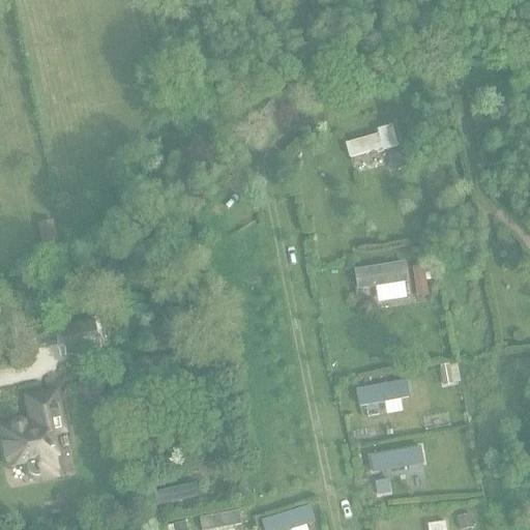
[(396,147),(390,126),(376,130),(377,135),(345,144),(349,158),(382,149),(382,151),(396,147)]
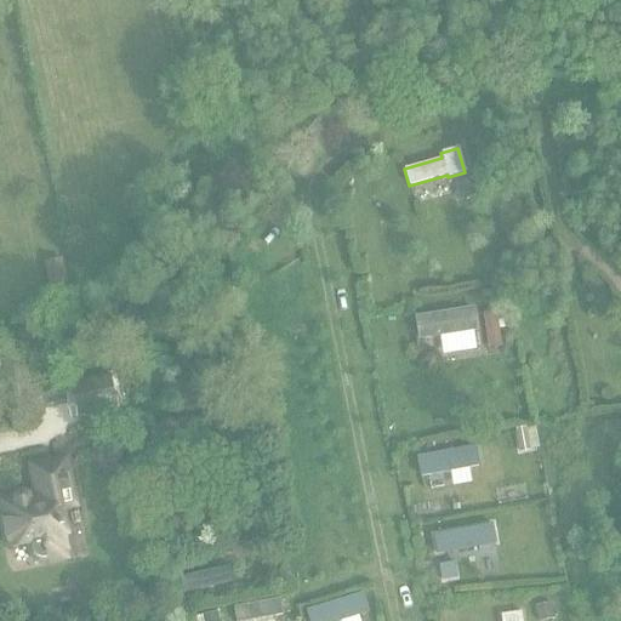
[(483,312),(486,337),(500,335),(499,329),(503,328),(501,308),(483,312)]
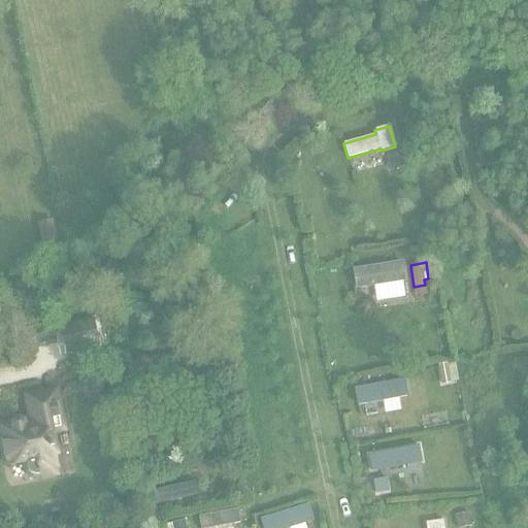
[(407,274),(369,281),(371,293),(398,289),(403,321),(417,319),(411,286),(409,286),(407,274)]
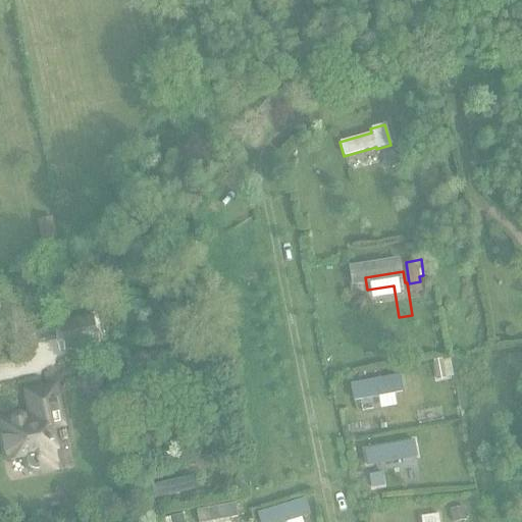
[(59,322),(64,348),(97,341),(92,316),(59,322)]
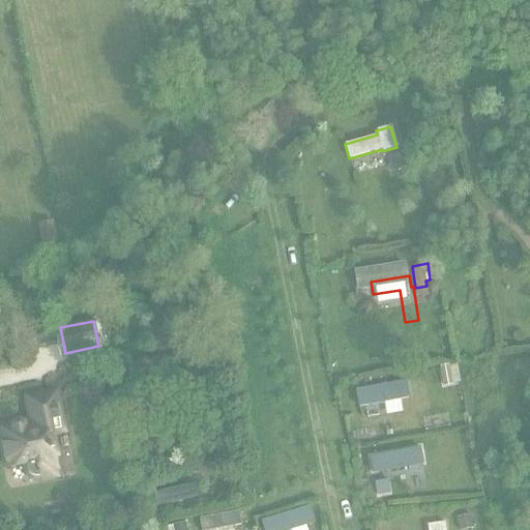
[(428,418),(421,380),(402,383),(404,395),(384,399),(386,411),(387,411),(389,424),(428,418)]
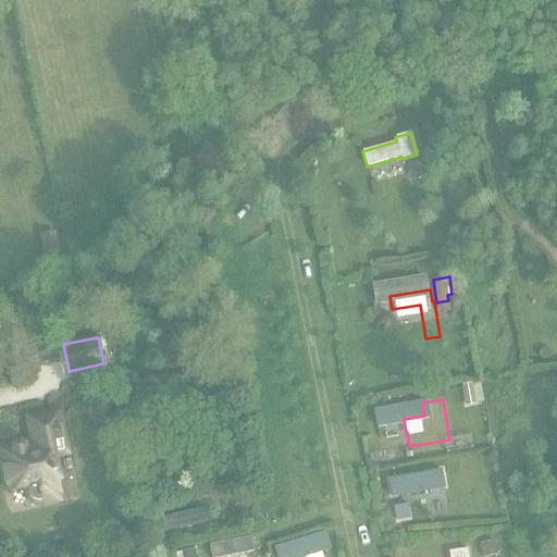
[(10,491),(27,487),(28,495),(29,496),(31,497),(32,499),(33,500),(35,502),(36,502),(38,502),(39,502),(51,499),(50,490),(59,487),(50,443),(62,441),(61,438),(63,435),(62,429),(59,426),(57,413),(28,420),(34,445),(25,447),(25,446),(24,445),(23,444),(22,443),(21,442),(20,442),(19,442),(16,442),(16,443),(15,443),(14,444),(13,445),(13,446),(13,447),(13,448),(13,449),(8,450),(3,458),(10,491)]
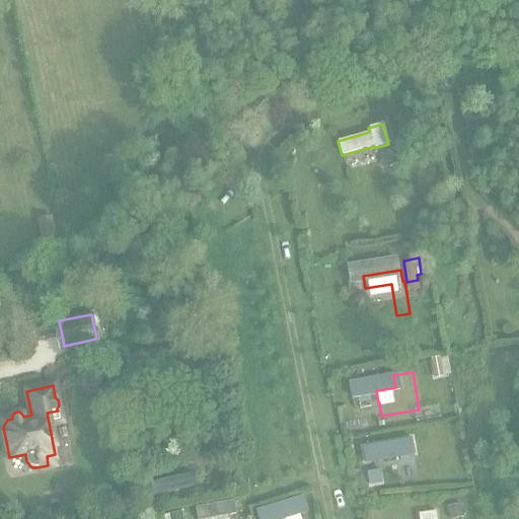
[(149,480),(152,495),(193,487),(190,470),(149,480)]
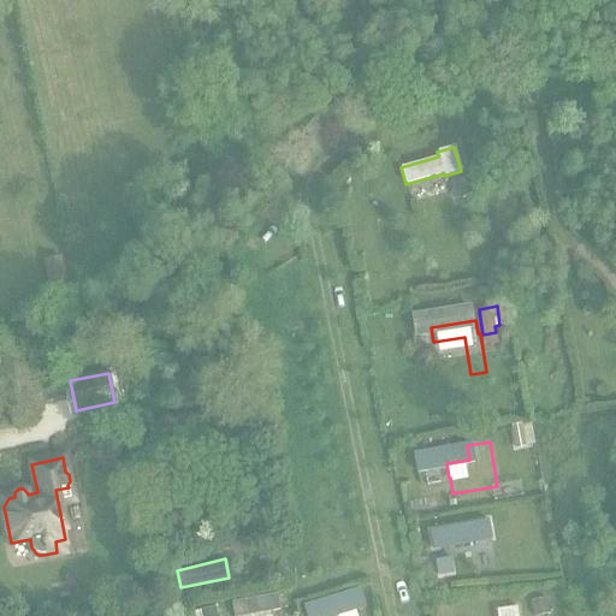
[(531,600),(533,615),(534,615),(555,612),(554,604),(549,604),(548,598),(531,600)]
